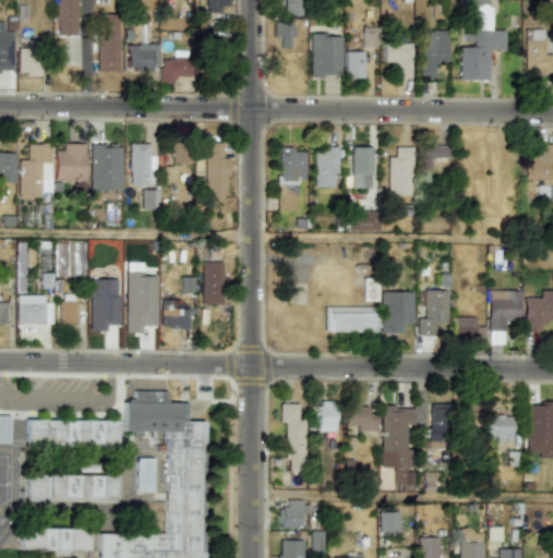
[(59,0),(60,35),(81,35),(80,0),(59,0)]
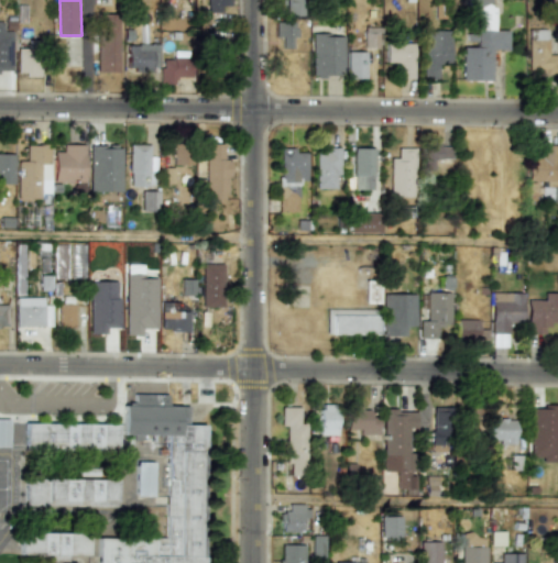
[(233,0),(211,0),(211,12),(226,12),(225,6),(234,6),(233,0)]
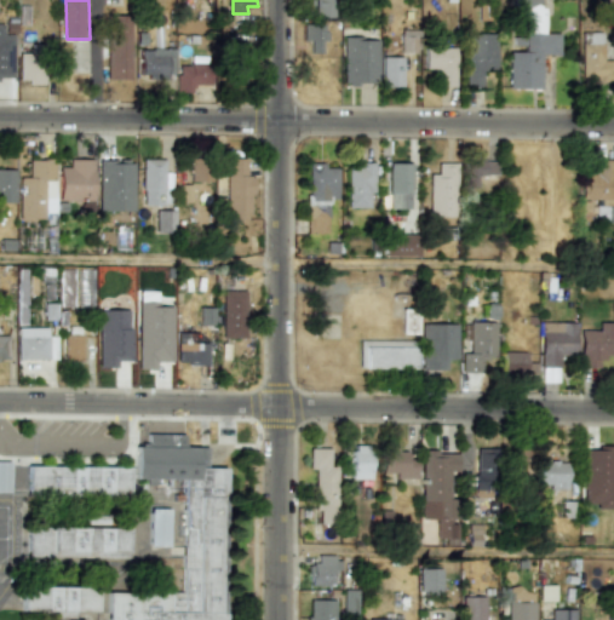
[(336,18),(336,0),(316,0),(316,17),(336,18)]
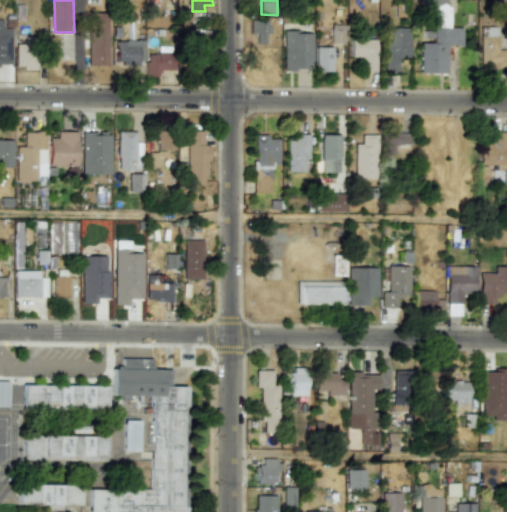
[(422,73),(449,73),(450,45),(465,45),(465,28),(452,27),(452,0),(429,0),(429,10),(437,10),(436,43),(423,43),(422,73)]
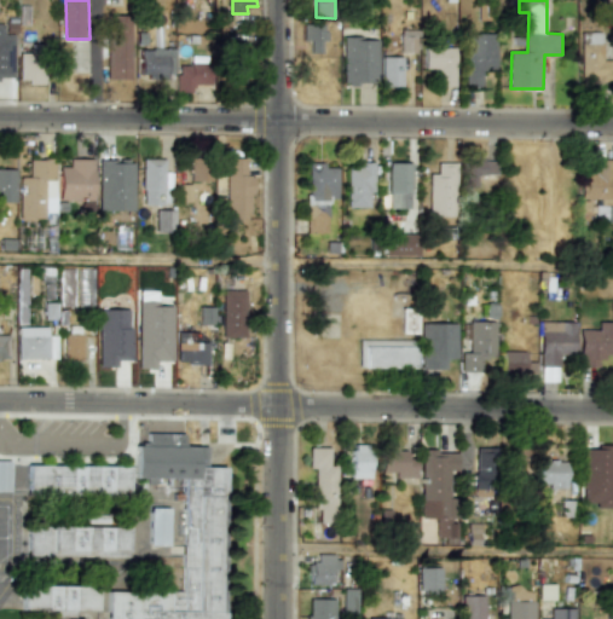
[(136,79),(134,18),(111,18),(113,79),(136,79)]
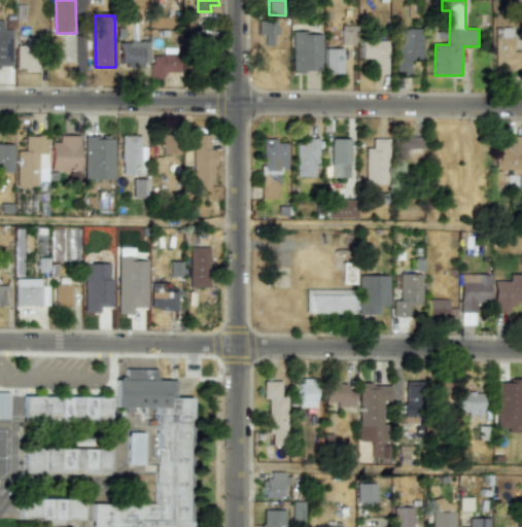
[(262,35),(268,35),(268,45),(280,45),(280,20),(262,21),(262,35)]
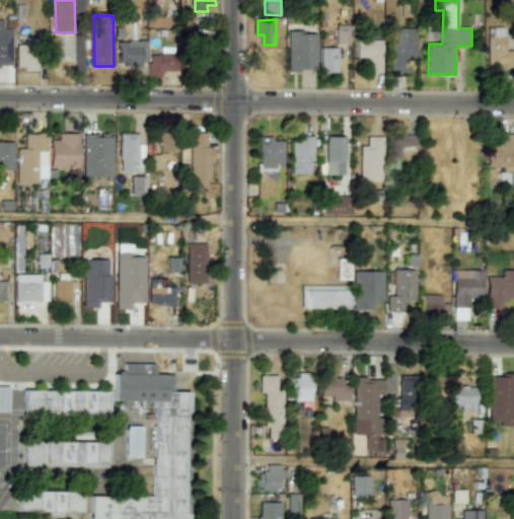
[(340,44),(351,44),(351,26),(340,25),(340,44)]
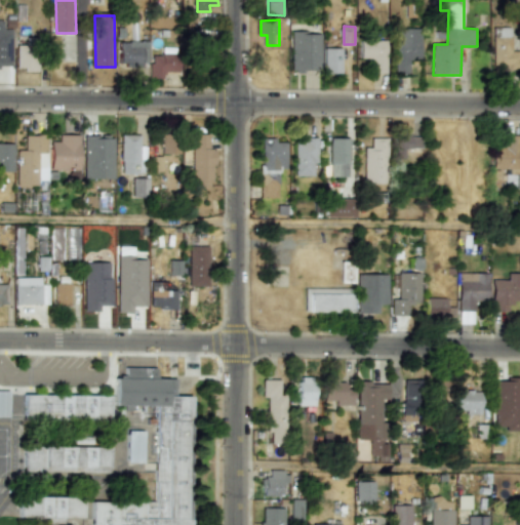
[(515,51),(514,27),(495,28),(496,70),(519,69),(519,51),(515,51)]
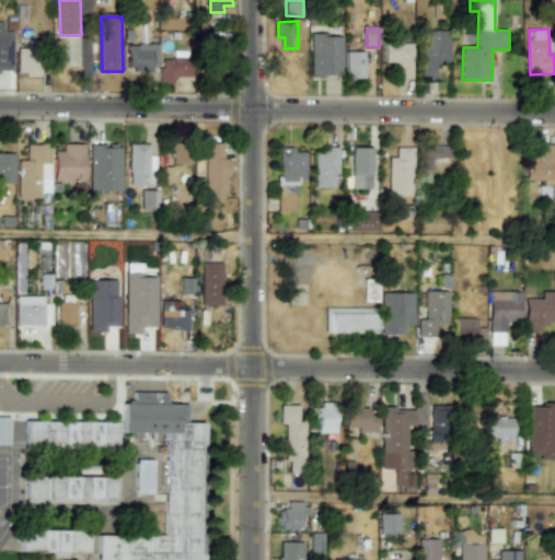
[(453,31),(425,31),(424,78),(440,78),(440,62),(452,62),(453,31)]
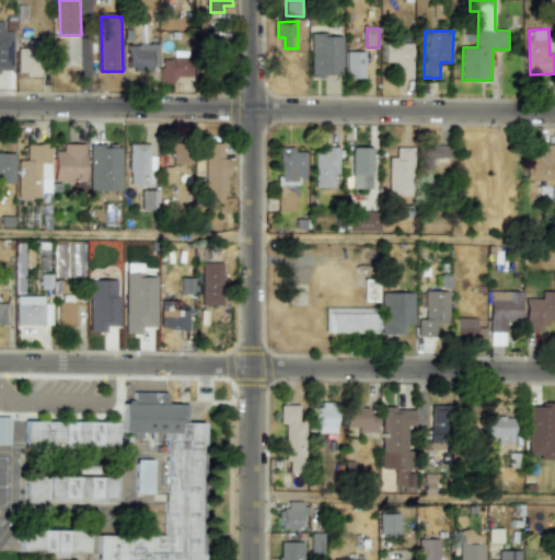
[(345,35),(314,35),(314,76),(345,76),(345,35)]
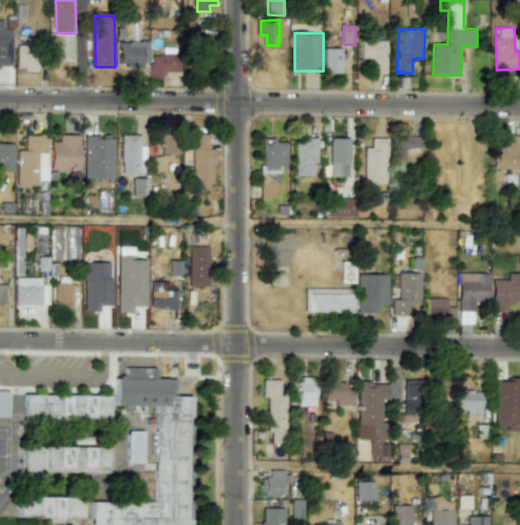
[(375,74),(389,74),(390,40),(364,39),(363,58),(375,58),(375,74)]
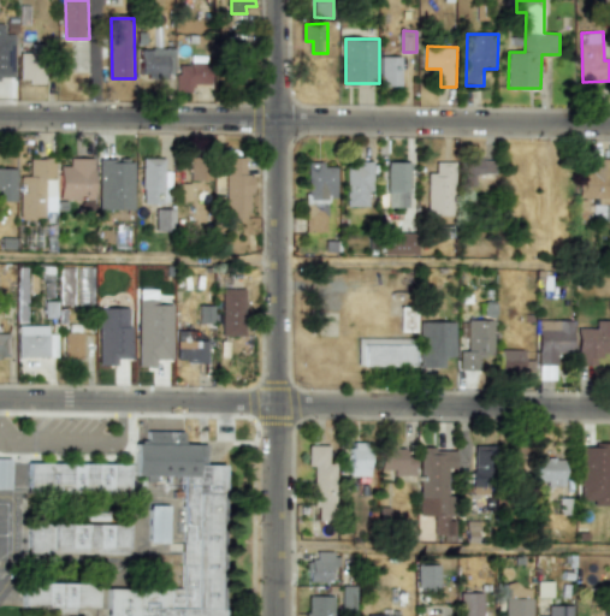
[(230,81),(248,82),(249,48),(231,47),(230,81)]
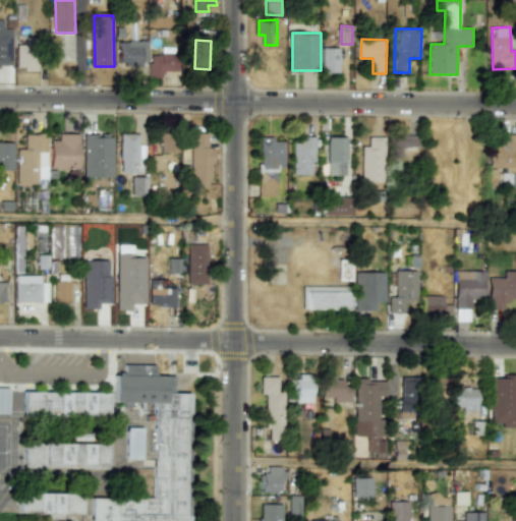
[(151,41),(121,42),(121,61),(131,61),(131,65),(151,65),(151,41)]
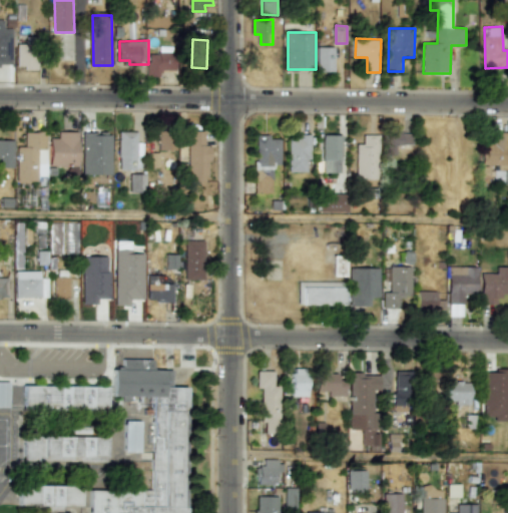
[(39,69),(39,45),(19,44),(19,68),(39,69)]
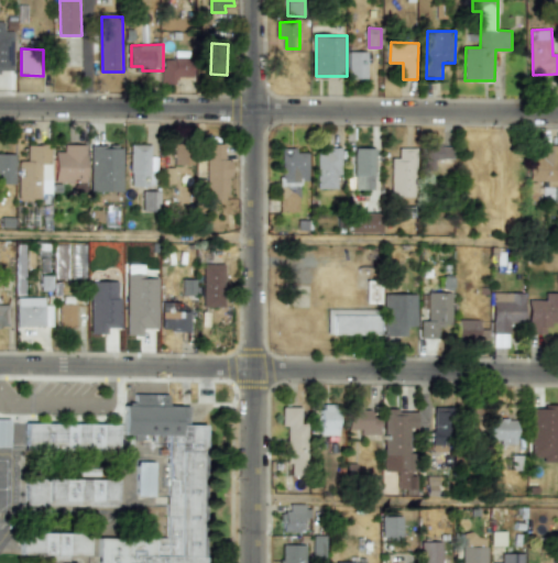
[(369,79),(369,52),(351,52),(351,79),(369,79)]
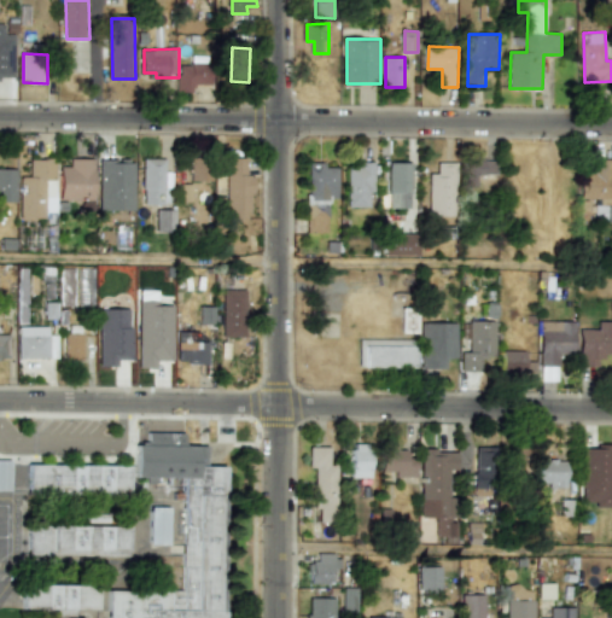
[(197,85),(215,85),(216,64),(181,63),(181,92),(197,93),(197,85)]
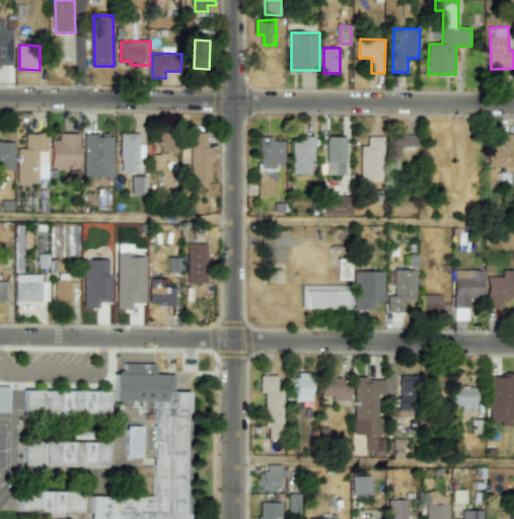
[(418,147),(418,136),(410,136),(410,132),(392,133),(393,158),(404,157),(402,147),(418,147)]
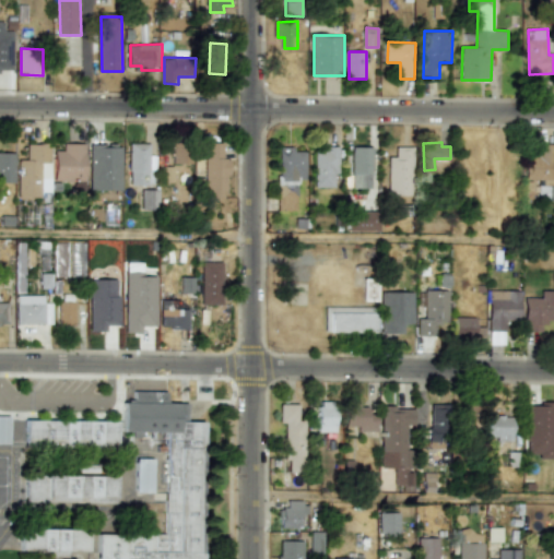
[(89,144),(67,143),(67,151),(58,151),(57,181),(89,181),(89,144)]
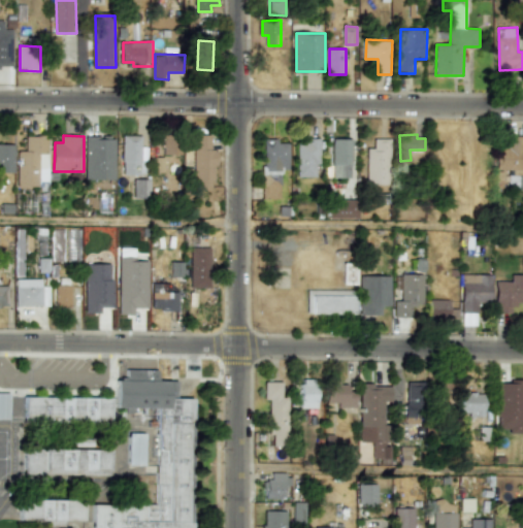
[(143,136),(126,135),(125,174),(143,175),(143,136)]
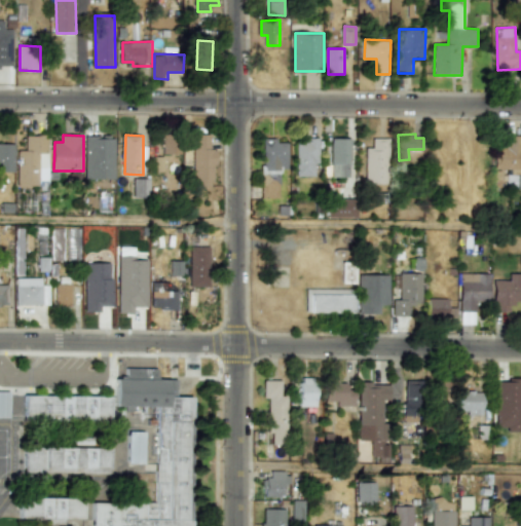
[(196,186),(216,185),(216,150),(212,150),(212,135),(195,135),(196,186)]
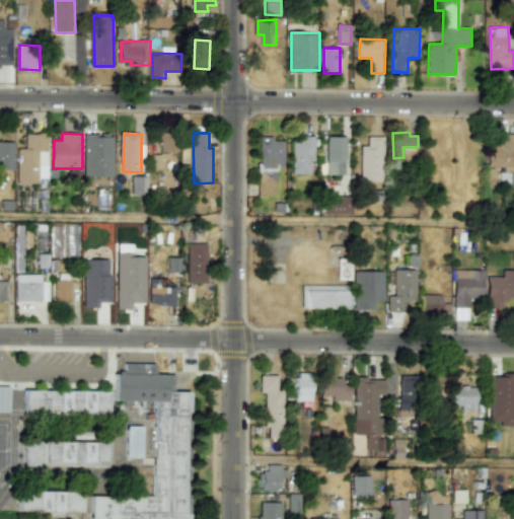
[(490,179),(503,179),(503,186),(513,184),(513,133),(501,134),(501,146),(490,146),(490,179)]
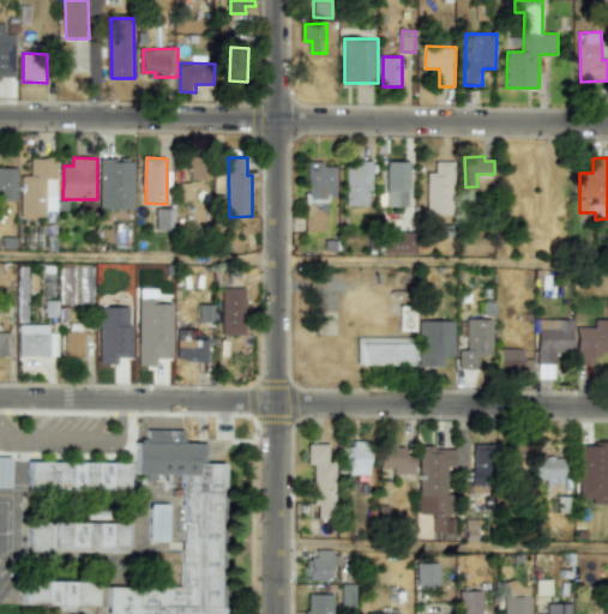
[(23,176),(24,217),(60,216),(59,158),(32,158),(32,175),(23,176)]
